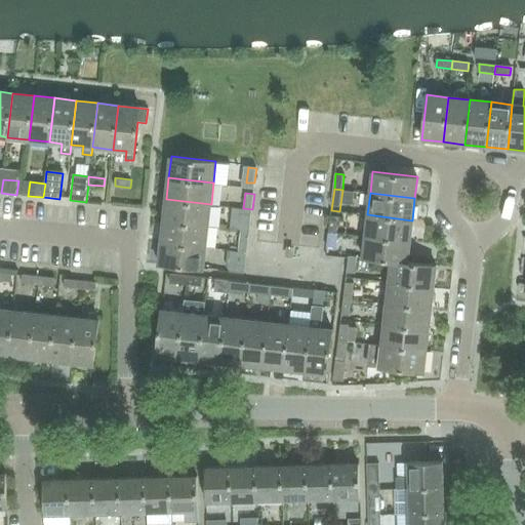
[(166,199),(163,220),(208,226),(211,204),(166,199)]
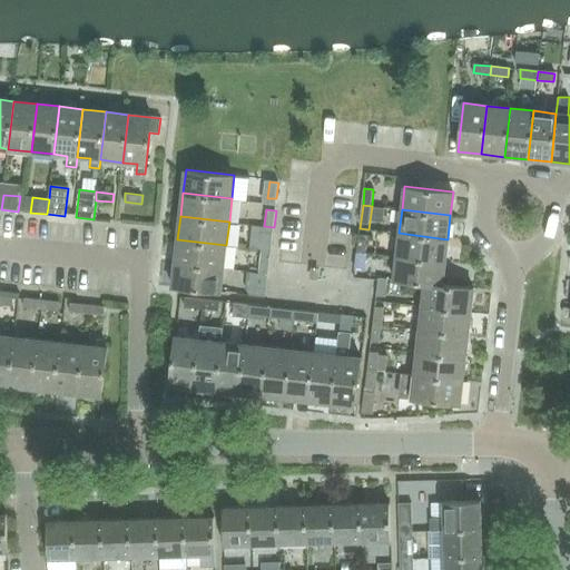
[(264,226),(262,249),(272,251),(274,227),(264,226)]
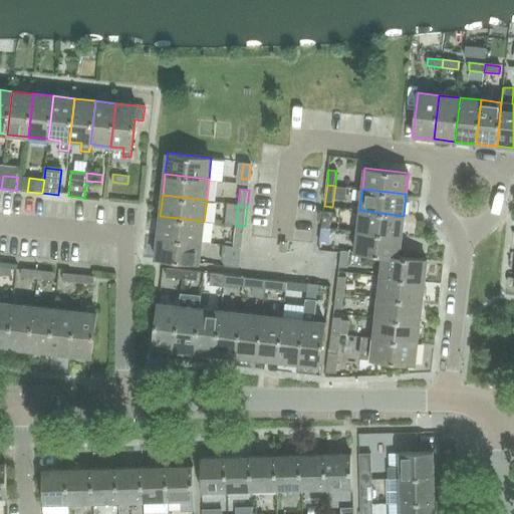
[(359,210),(357,232),(401,237),(404,216),(359,210)]
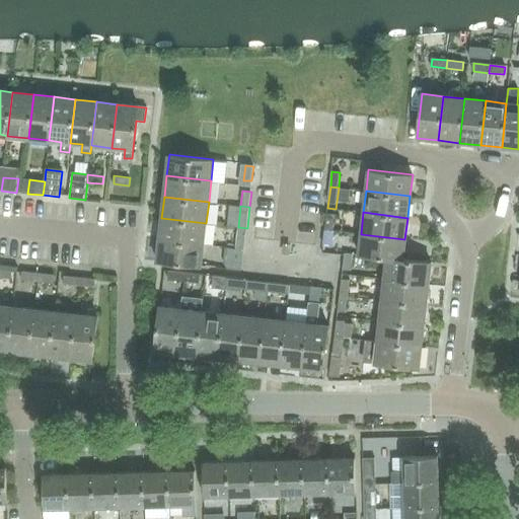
[(204,244),(206,223),(161,218),(159,239),(204,244)]
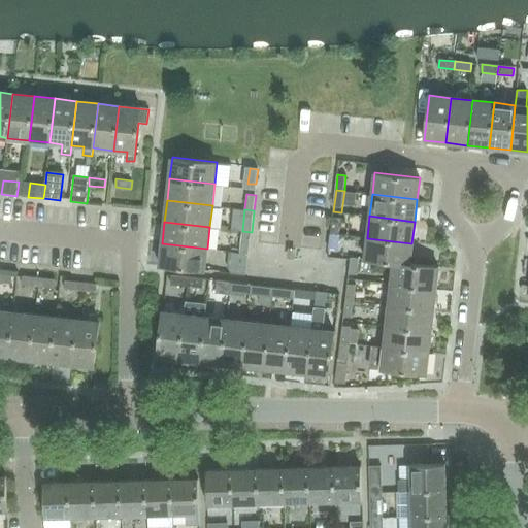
[(252,232),(242,231),(240,253),(249,254),(252,232)]
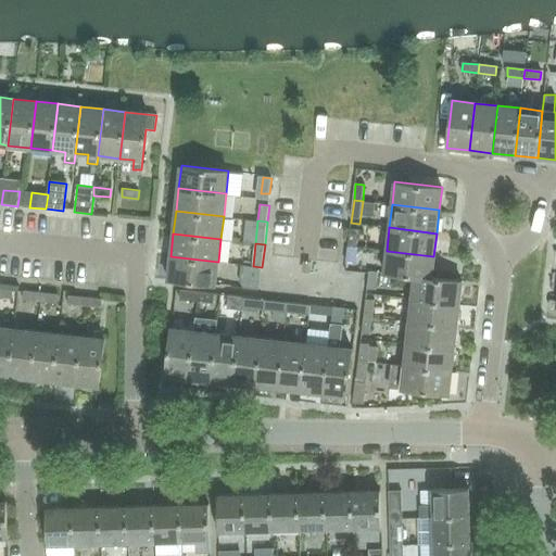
[(355,264),(357,248),(349,247),(346,263),(355,264)]
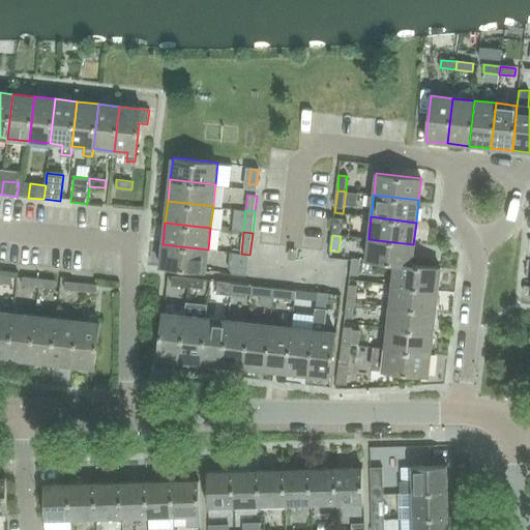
[(411,264),(413,244),(369,239),(365,261),(394,264),(395,263),(411,266),(411,264)]
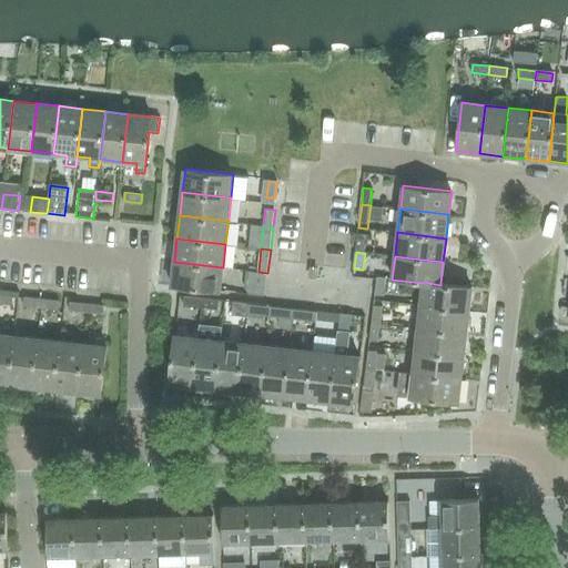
[(221,291),(223,267),(174,262),(172,285),(221,291)]
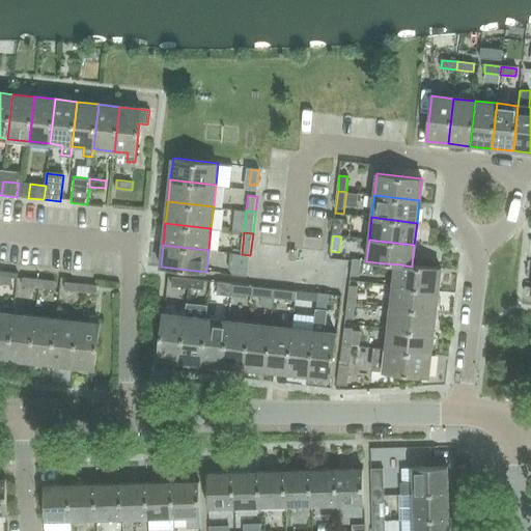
[(249,272),(250,255),(242,254),(240,271),(249,272)]
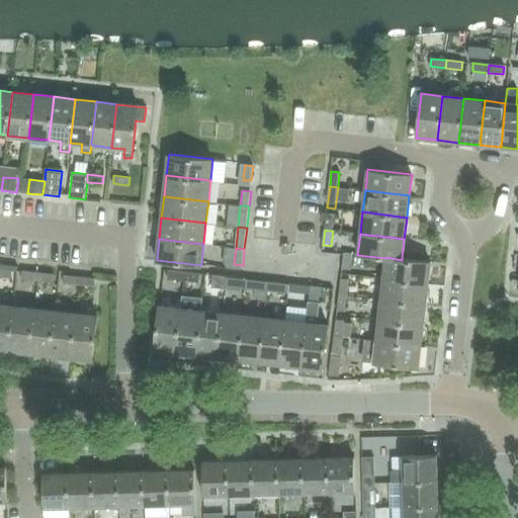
[(352,254),(344,254),(343,269),(351,270),(352,254)]
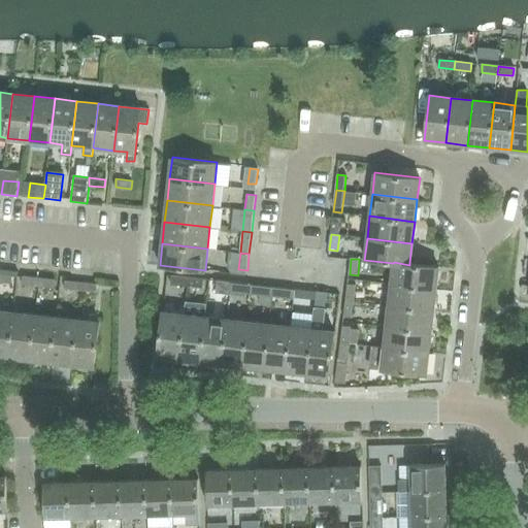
[(393,263),(391,284),(435,289),(438,267),(409,263),(409,265),(394,262),(393,263)]
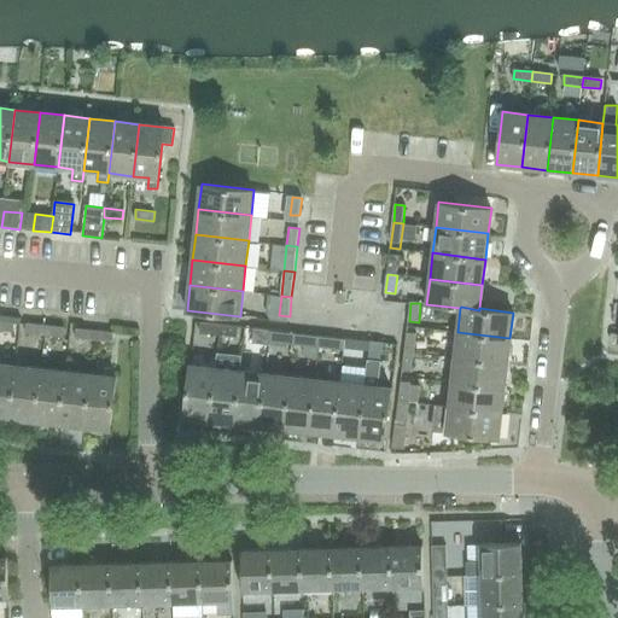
[(0,314),(0,330),(13,332),(15,322),(21,324),(21,316),(0,314)]
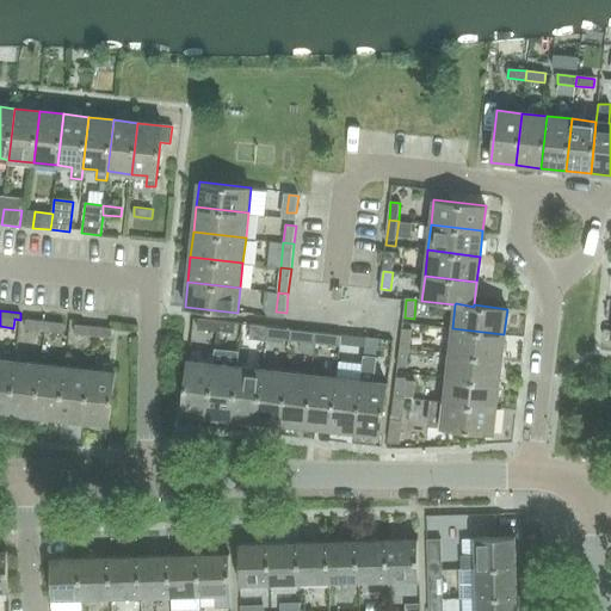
[(26,328),(44,331),(45,322),(26,320),(26,328)]
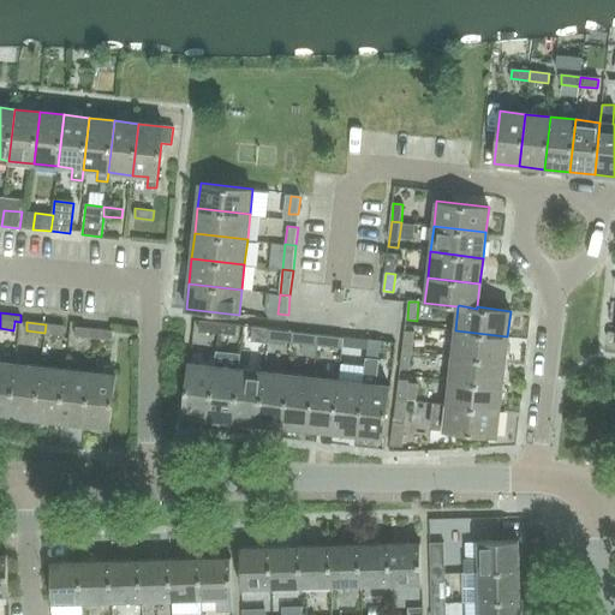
[(202,332),(218,333),(219,324),(202,322),(202,332)]
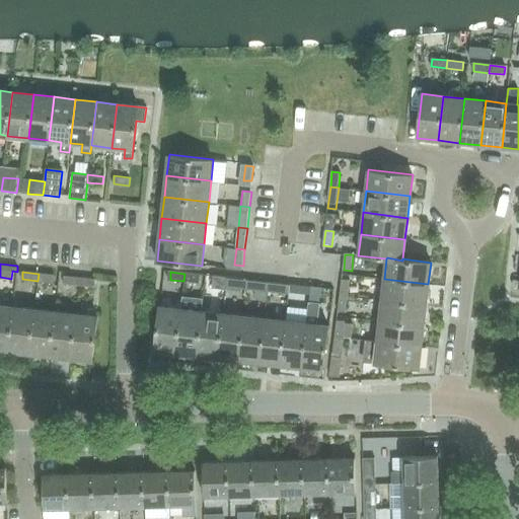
[(53,284),(54,275),(39,274),(38,281),(38,282),(53,284)]
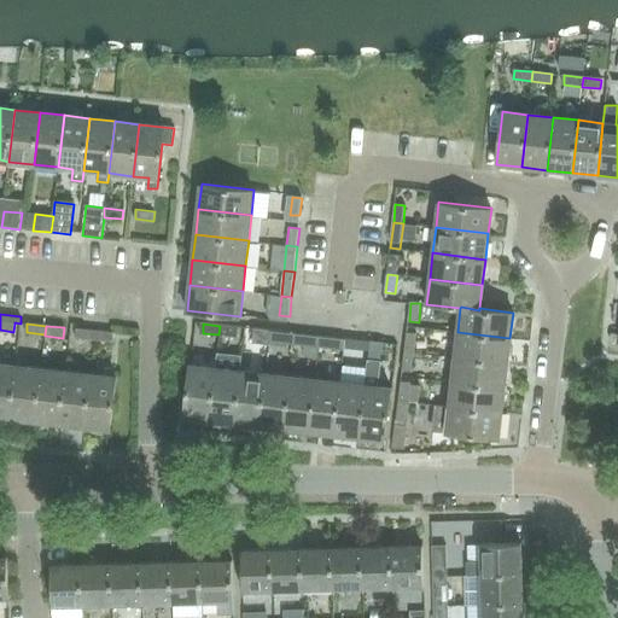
[(220,326),(219,334),(238,337),(239,327),(220,326)]
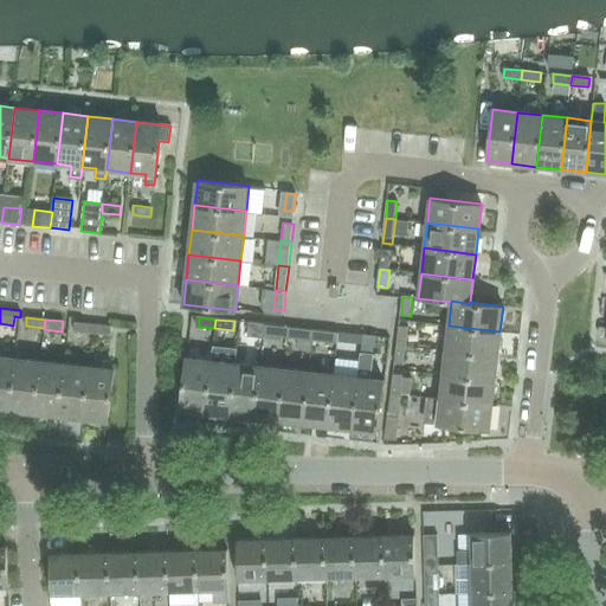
[(94,324),(75,323),(73,331),(92,334),(94,324)]
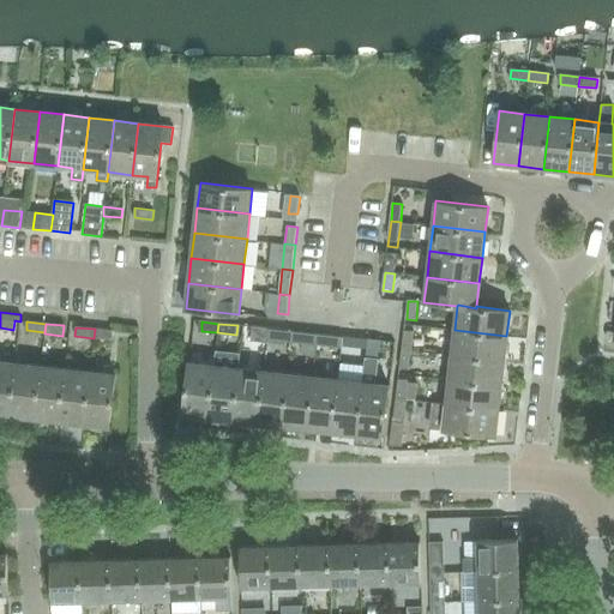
[(269,329),(250,327),(248,336),(268,338),(269,329)]
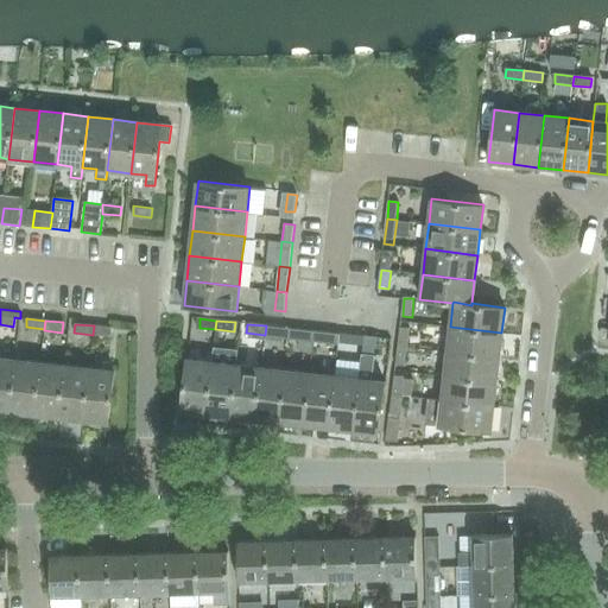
[(108,328),(94,325),(93,335),(107,336),(108,328)]
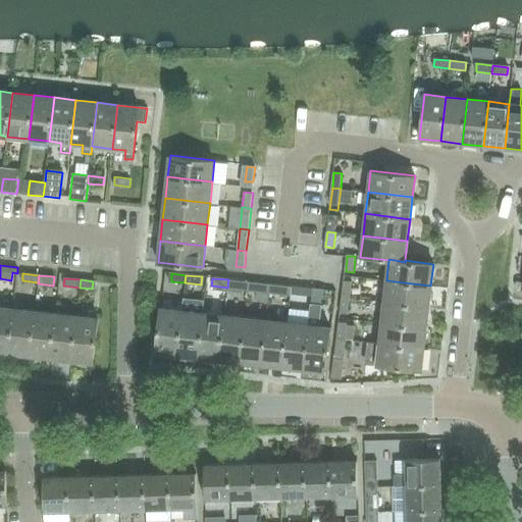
[(244,281),(228,279),(227,288),(243,290),(244,281)]
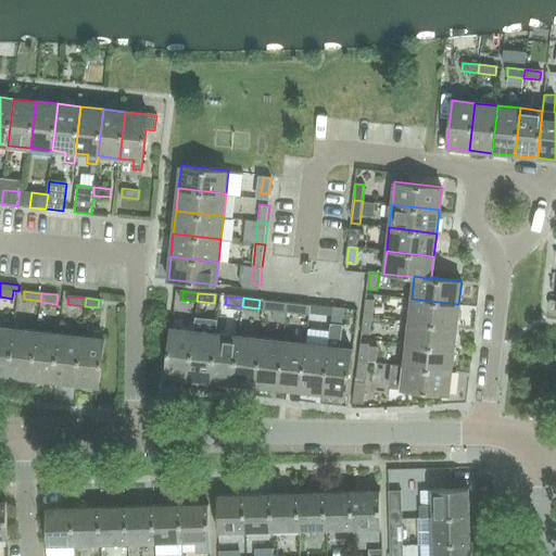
[(412,299),(409,320),(456,326),(458,304),(412,299)]
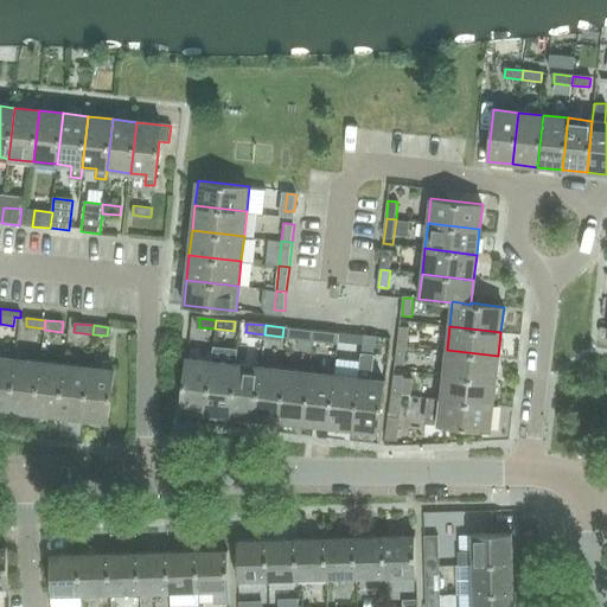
[(400,327),(398,345),(408,346),(410,328),(400,327)]
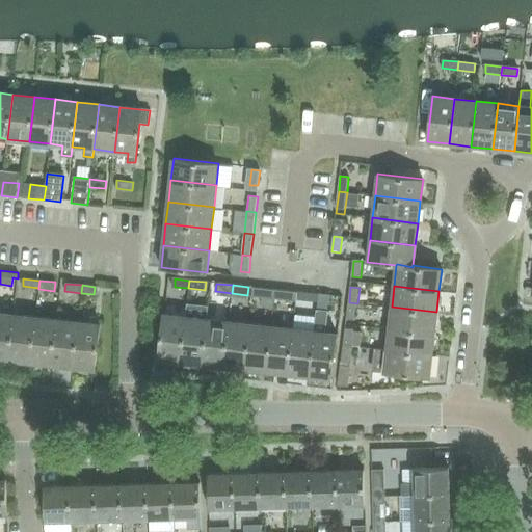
[(275,290),(259,288),(259,296),(274,298),(275,290)]
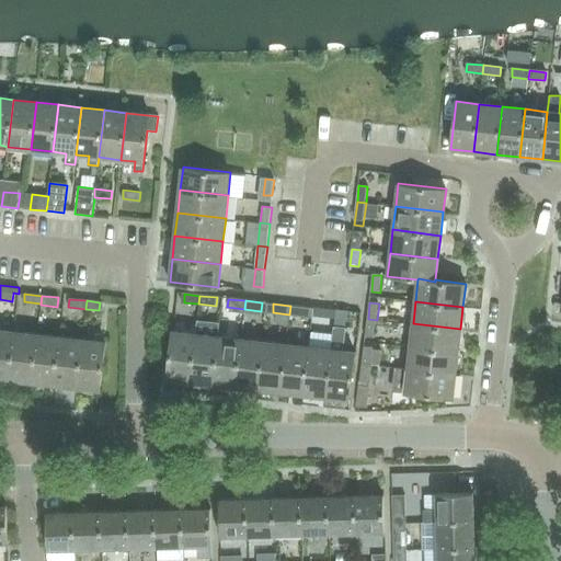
[(308,307),(290,306),(289,315),(307,317),(308,307)]
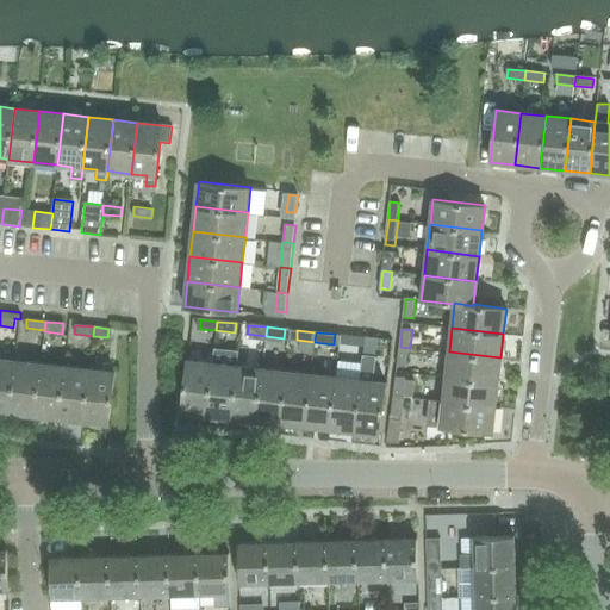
[(365,347),(366,337),(347,336),(346,346),(365,347)]
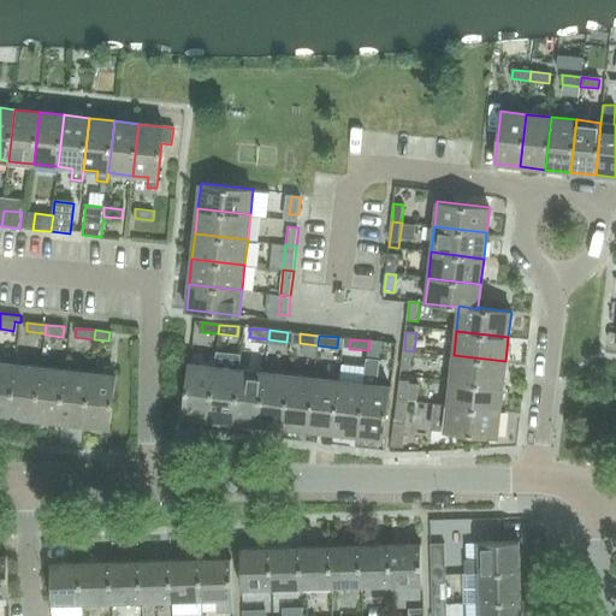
[(404,350),(402,369),(412,371),(414,351),(404,350)]
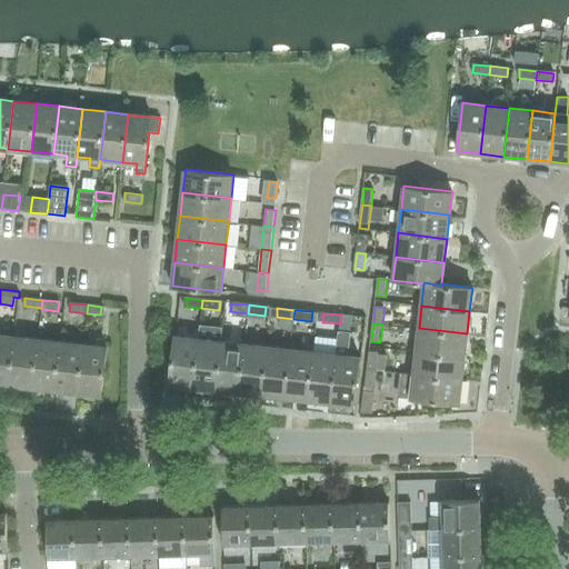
[(465,357),(467,333),(419,328),(416,351),(465,357)]
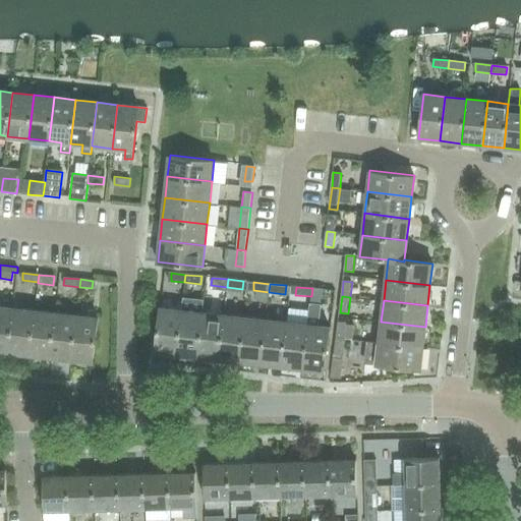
[(310,303),(308,324),(303,368),(325,370),(330,327),(319,326),(322,304),(310,303)]
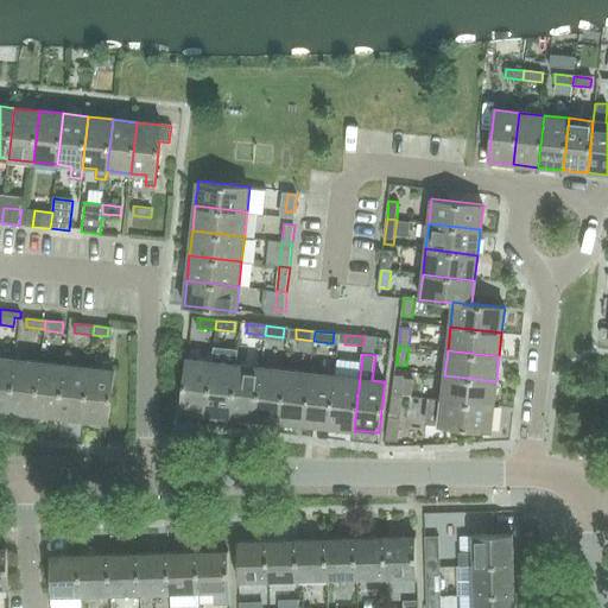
[(0,410),(10,411),(16,359),(0,358),(0,410)]
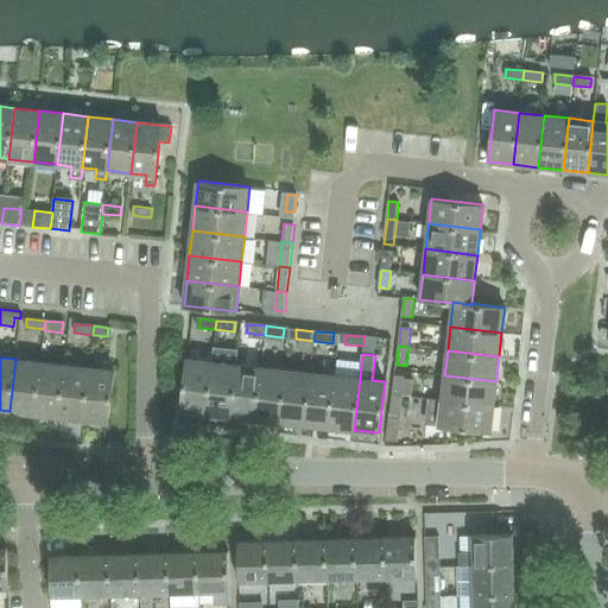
[(10,411),(35,413),(40,362),(16,359),(10,411)]
